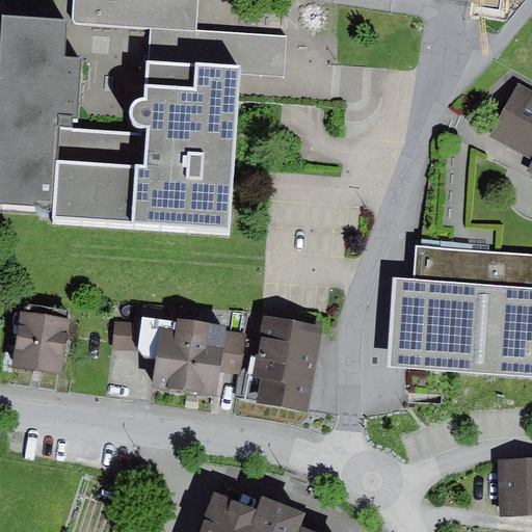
[(73,0),(73,20),(73,22),(75,23),(77,23),(152,28),(197,31),(197,0),(73,0)]
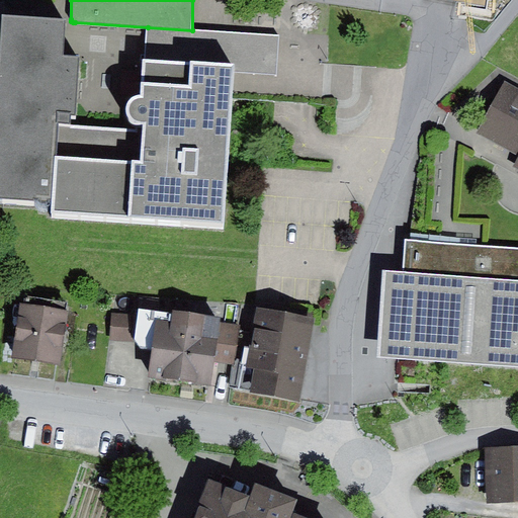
[(137,130),(70,125),(70,113),(77,114),(80,57),(64,55),(66,19),(3,14),(0,56),(0,195),(53,201),(52,211),(222,222),(234,71),(234,65),(145,59),(144,59),(141,94),(138,95),(135,96),(131,98),(128,101),(126,104),(125,108),(125,112),(127,116),(130,119),(132,122),(134,124),(137,125),(137,130)]
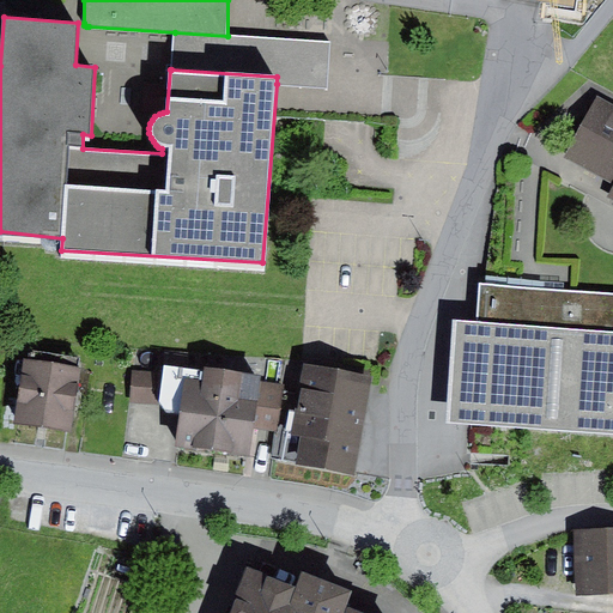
[(228,36),(175,32),(171,70),(277,77),(277,84),(327,87),(331,43),(228,36)]
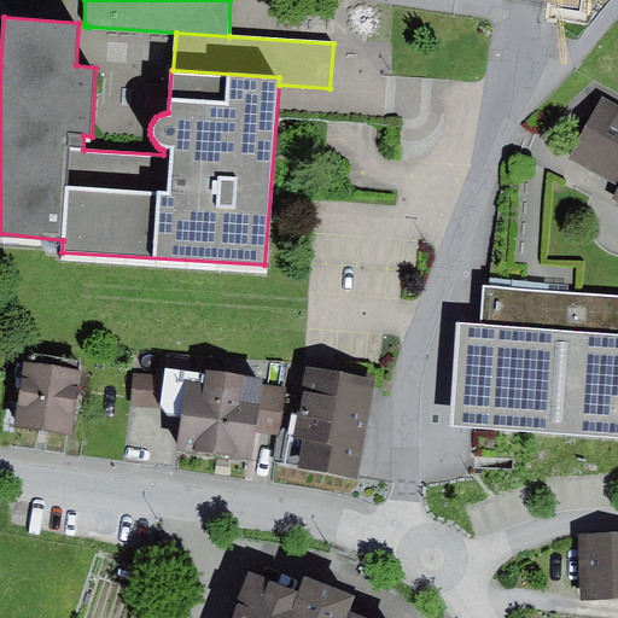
[(617,106),(604,99),(570,159),(617,185),(617,192),(614,200),(617,202),(617,106)]
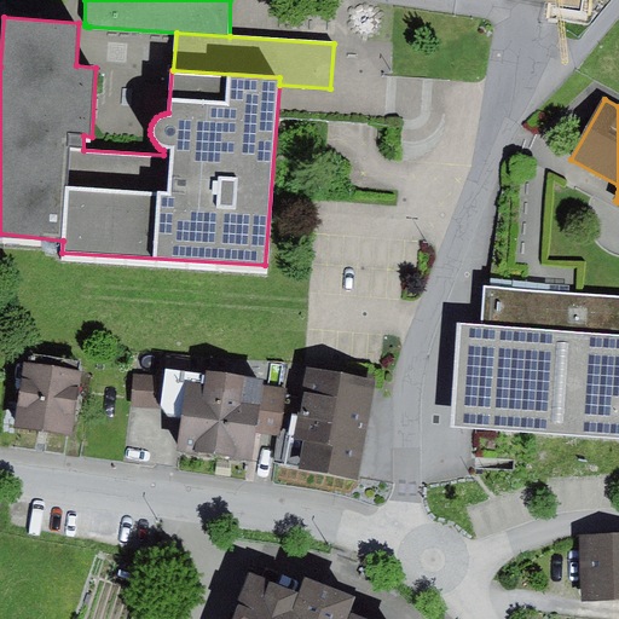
[(492,279),(492,285),(555,290),(570,291),(570,285),(492,279)]
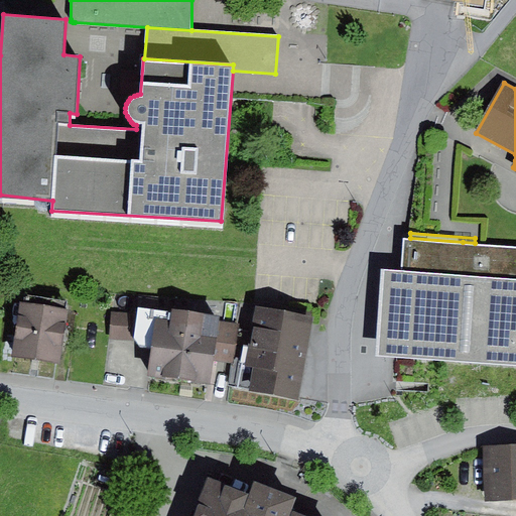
[(401,272),(382,270),(376,357),(515,365),(515,245),(475,243),(463,242),(410,238),(403,238),(401,272)]
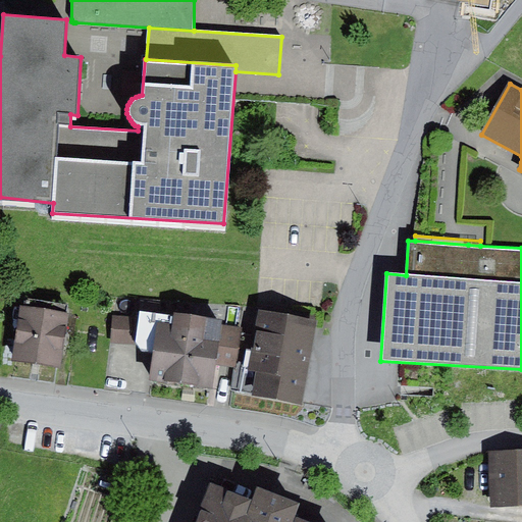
[(24,305),(20,304),(12,361),(61,368),(69,313),(66,312),(67,305),(25,299),(24,305)]
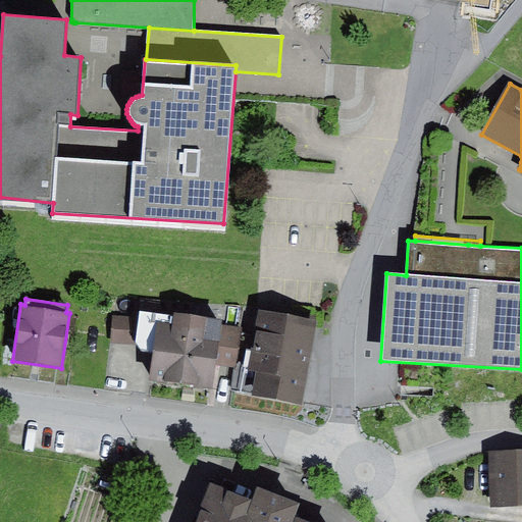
[(322,329),(264,319),(260,341),(246,338),(240,377),(236,400),(307,413),(322,329)]
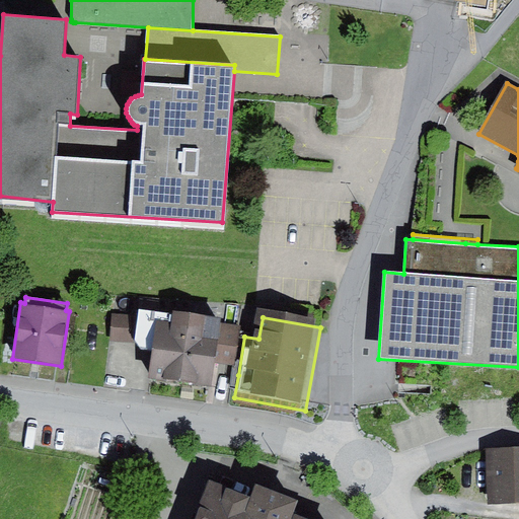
[(224,328),(144,318),(144,324),(141,350),(145,356),(158,358),(155,384),(216,393),(218,371),(224,334),(224,328)]
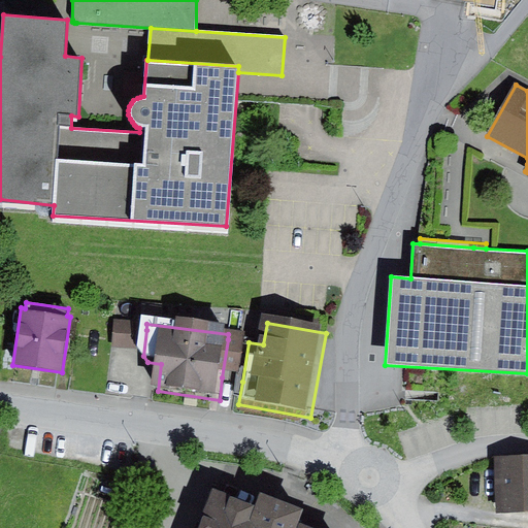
[(143,356),(146,330),(120,327),(117,353),(143,356)]
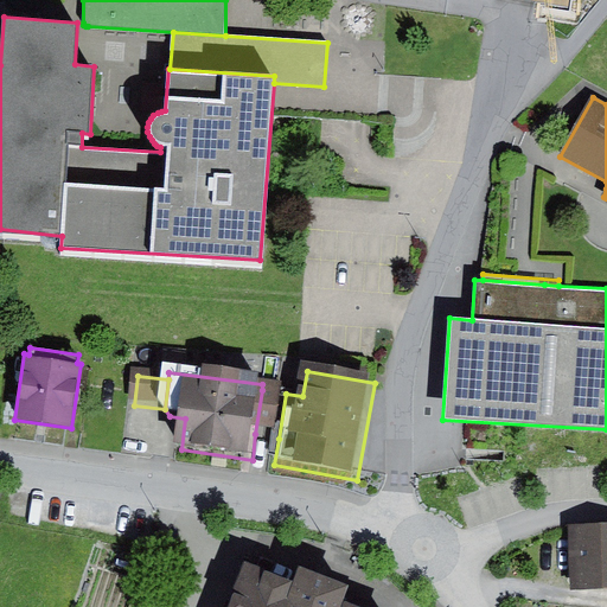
[(279,439),(286,394),(262,390),(255,434),(279,439)]
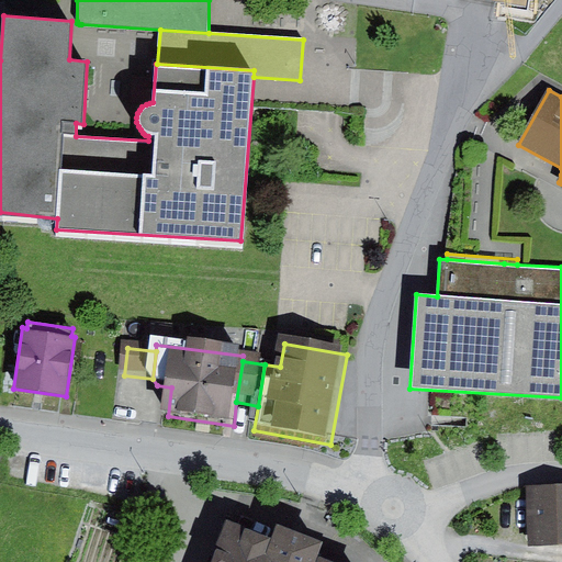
[(561,484),(526,486),(528,547),(561,546),(561,484)]
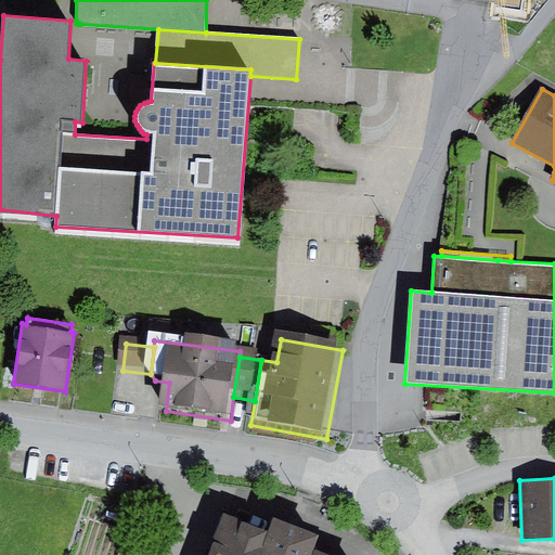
[(269,529),(222,512),(206,554),(331,554),(314,549),(320,536),(273,518),(269,529)]
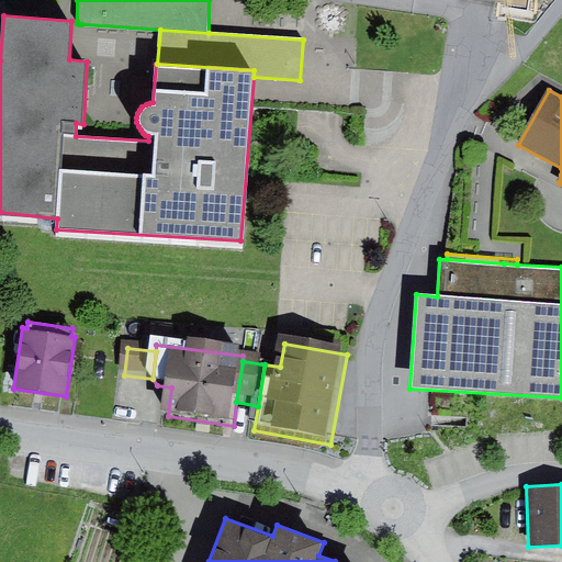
All buildings are outlined.
